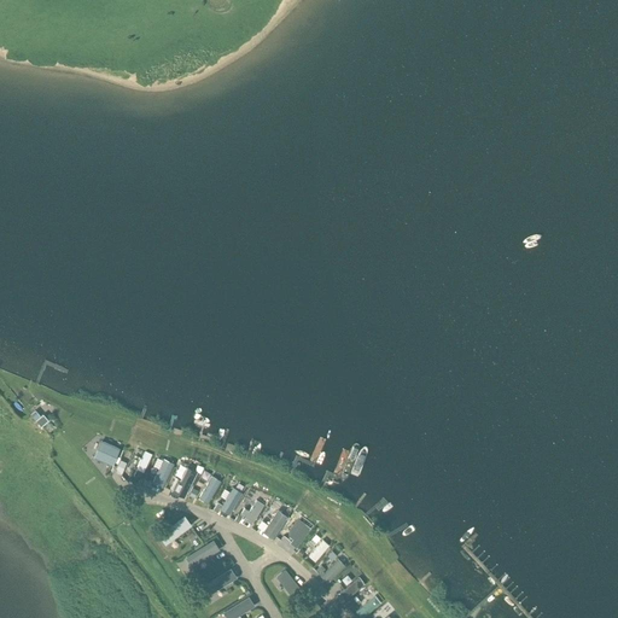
[(100,443),(93,460),(112,468),(120,450),(100,443)]
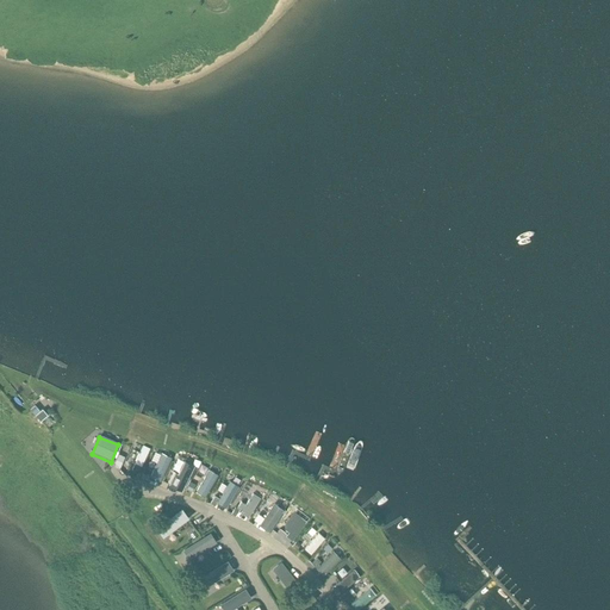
[(143,447),(132,472),(138,475),(150,450),(149,449),(143,447)]
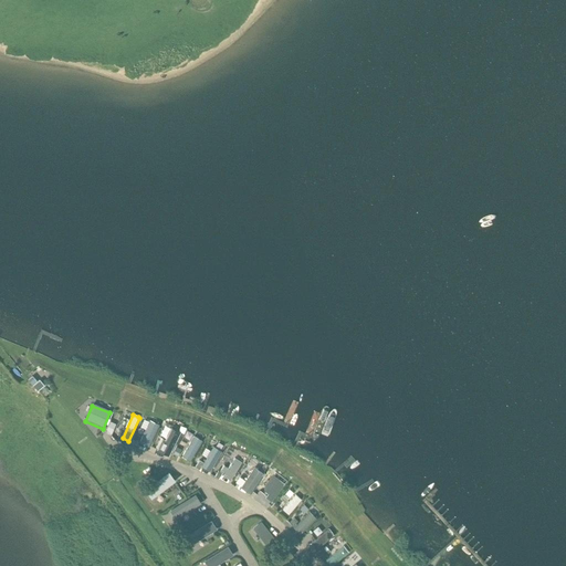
[(149,422),(139,444),(148,449),(159,427),(149,422)]
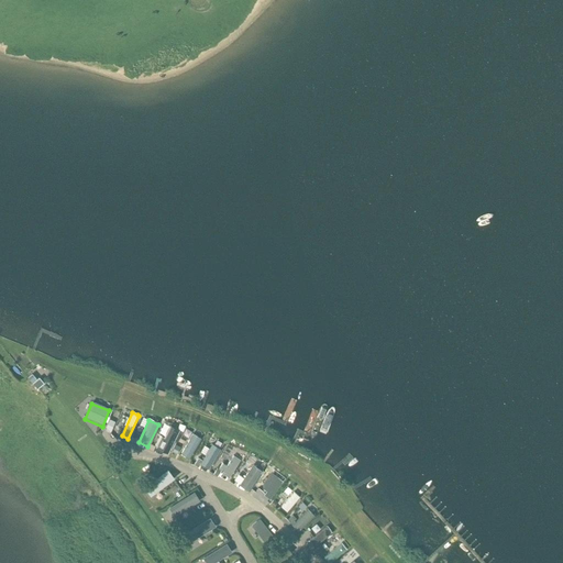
[(161,433),(155,443),(172,451),(172,450),(169,450),(180,428),(179,428),(178,430),(169,426),(164,435),(161,433)]
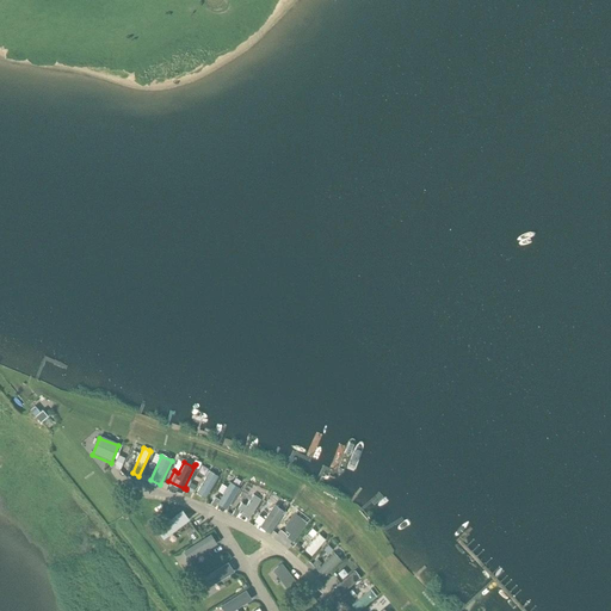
[(209,473),(197,494),(205,500),(218,477),(209,473)]
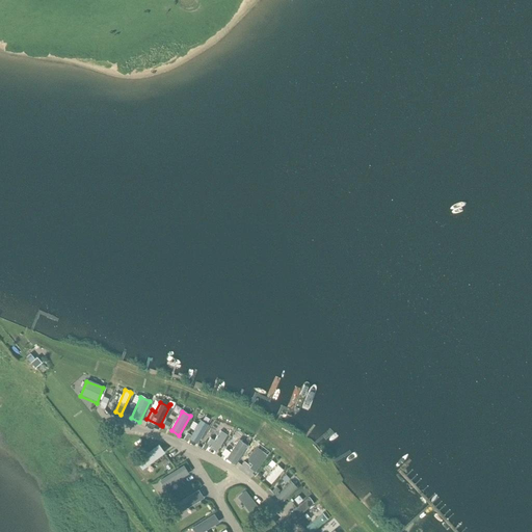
[(201,421),(189,440),(196,444),(197,445),(209,426),(201,421)]
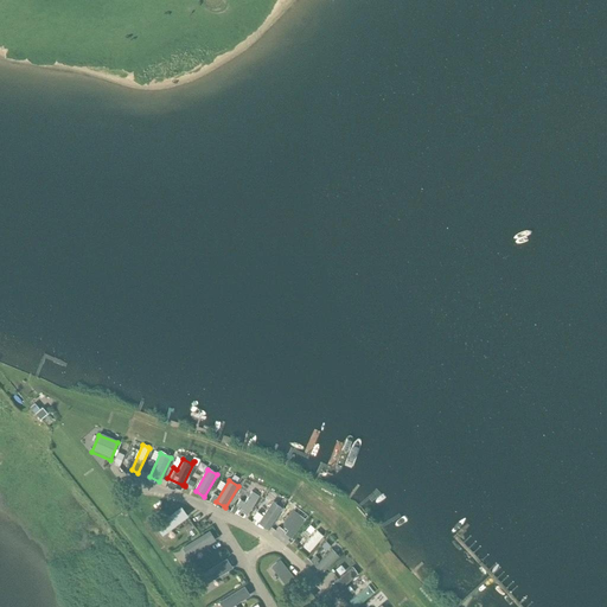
[(241,502),(237,508),(241,511),(240,512),(243,513),(242,515),(244,516),(257,498),(253,493),(244,504),(241,502)]
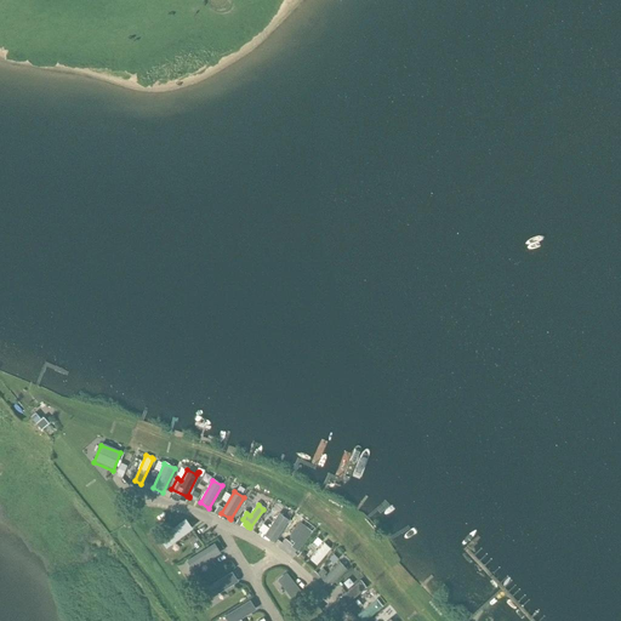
[(278,510),(263,530),(273,537),(288,516),(278,510)]
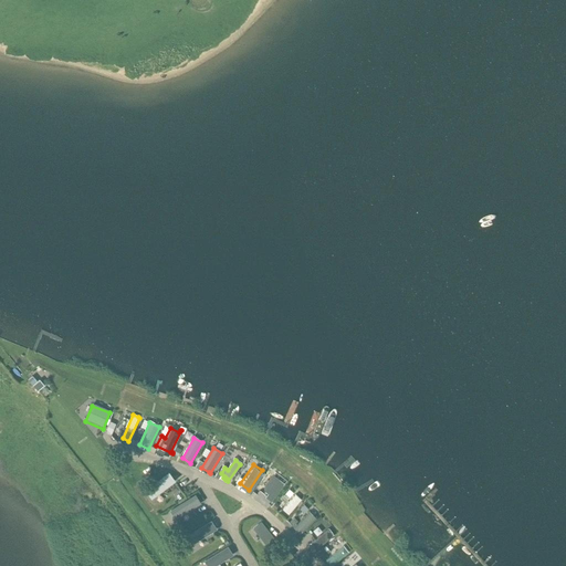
[(168,470),(154,481),(159,489),(174,478),(168,470)]
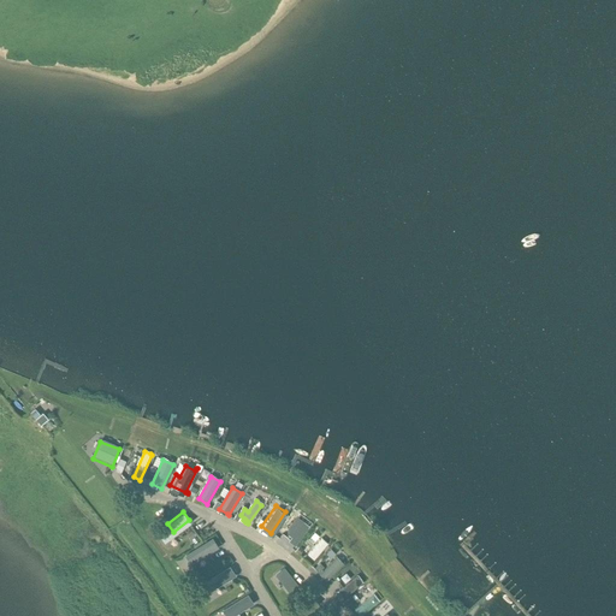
[(295,519),(286,531),(286,537),(291,539),(288,544),(294,549),(309,528),(295,519)]
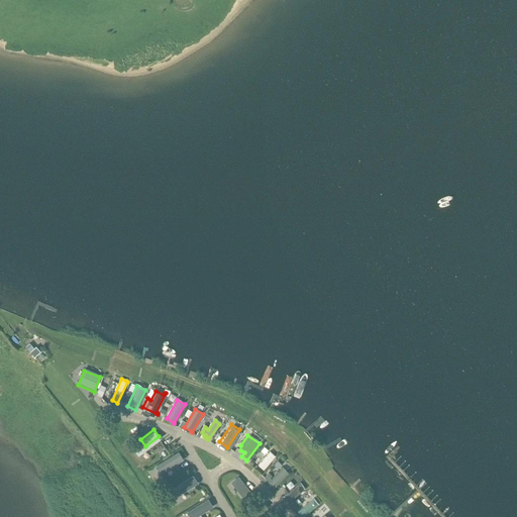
[(178,449),(154,464),(160,473),(183,457),(178,449)]
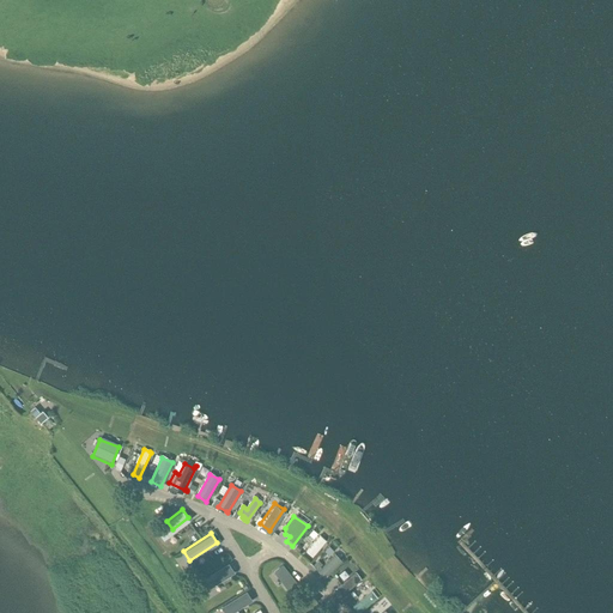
[(319,538),(305,553),(311,559),(325,542),(319,538)]
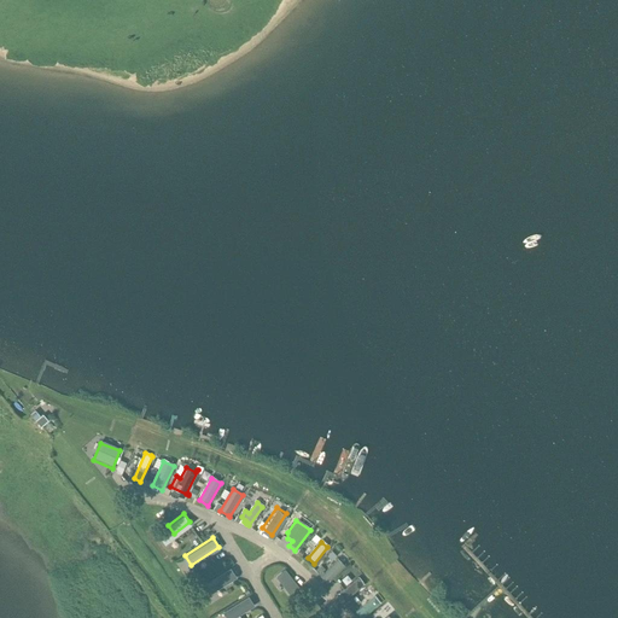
[(337,561),(319,578),(326,586),(344,569),(337,561)]
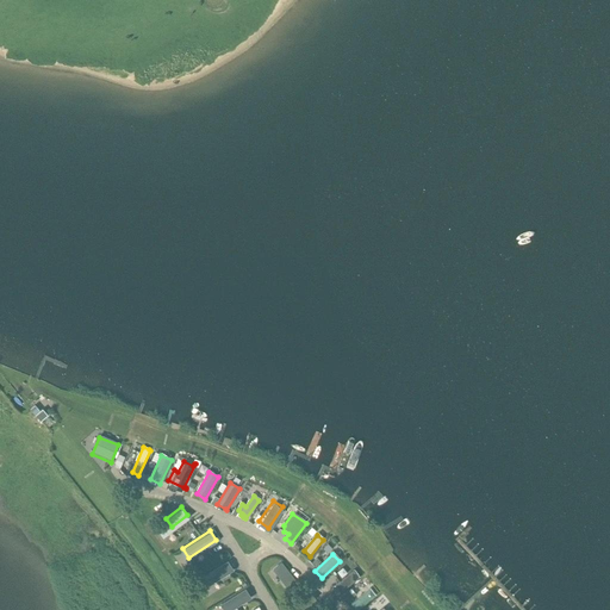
[(228,559),(203,574),(207,584),(232,567),(228,559)]
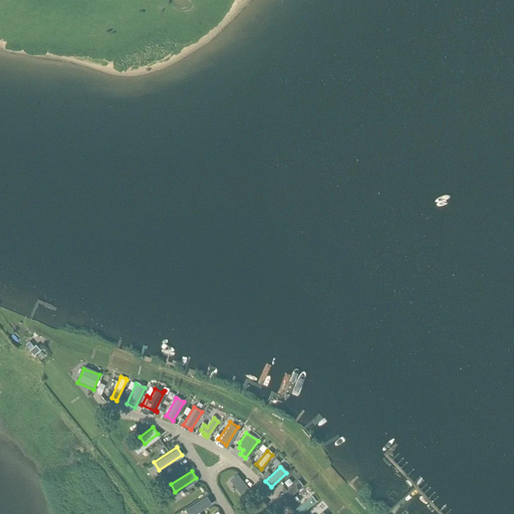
[(237,472),(229,477),(244,496),(251,490),(237,472)]
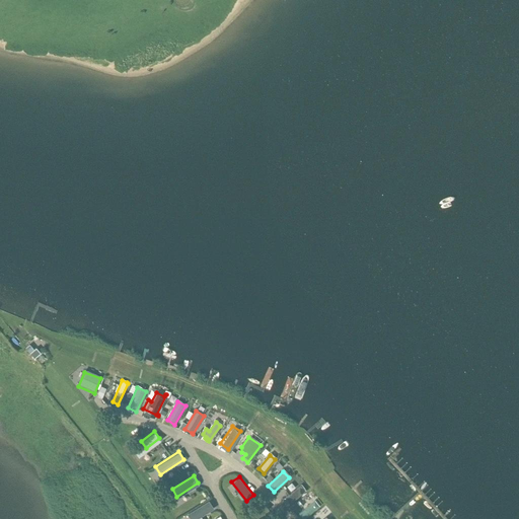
[(296,478),(281,492),(286,498),(295,490),(296,492),(295,493),(299,498),(306,492),(296,478)]
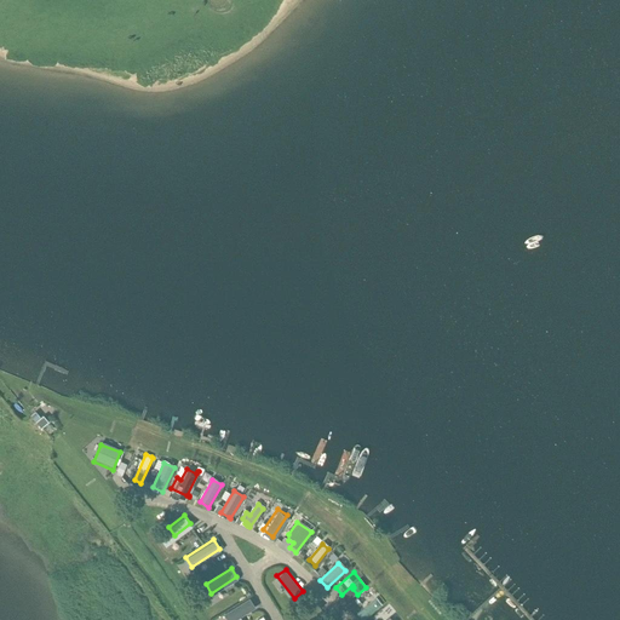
[(248,596),(224,613),(228,619),(231,619),(254,606),(248,596)]
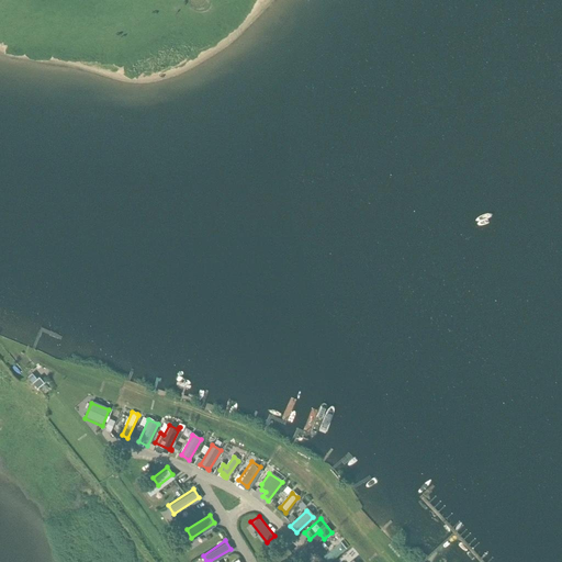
[(341,540),(324,553),(329,560),(346,547),(341,540)]
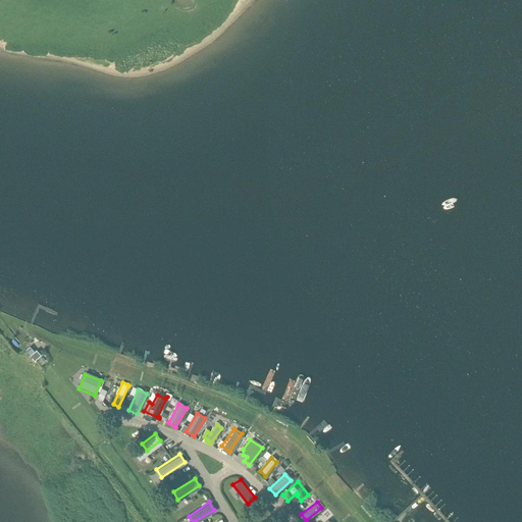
[(263,504),(245,518),(248,521),(254,521),(269,510),(263,504)]
